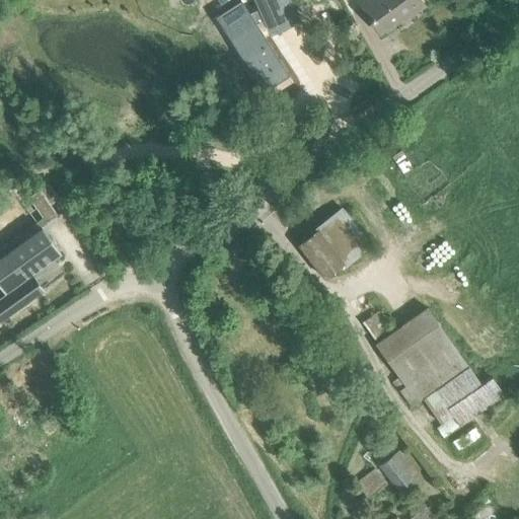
[(229,32),(276,103),(300,88),(276,51),(294,46),(279,0),(261,0),(272,32),(266,34),(253,16),(229,32)]
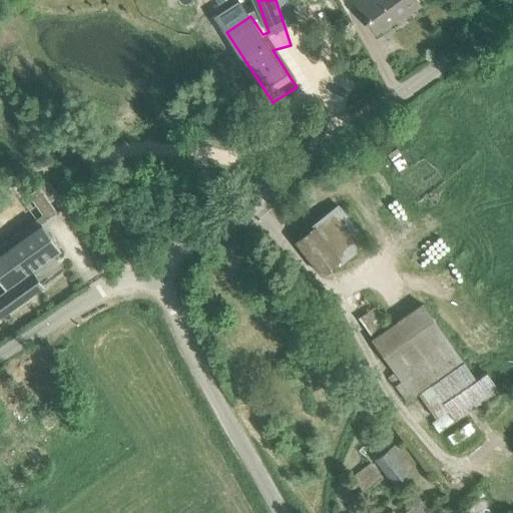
[(370,0),(359,8),(376,32),(401,14),(403,16),(418,6),(414,0),(370,0)]
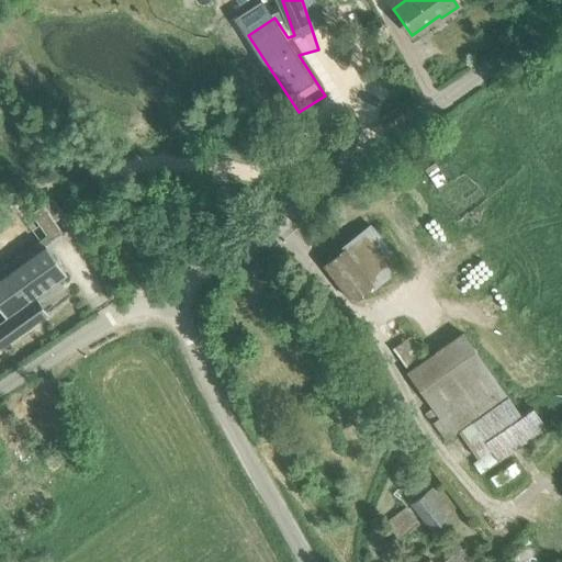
[(44,204),(30,214),(51,242),(64,233),(44,204)]
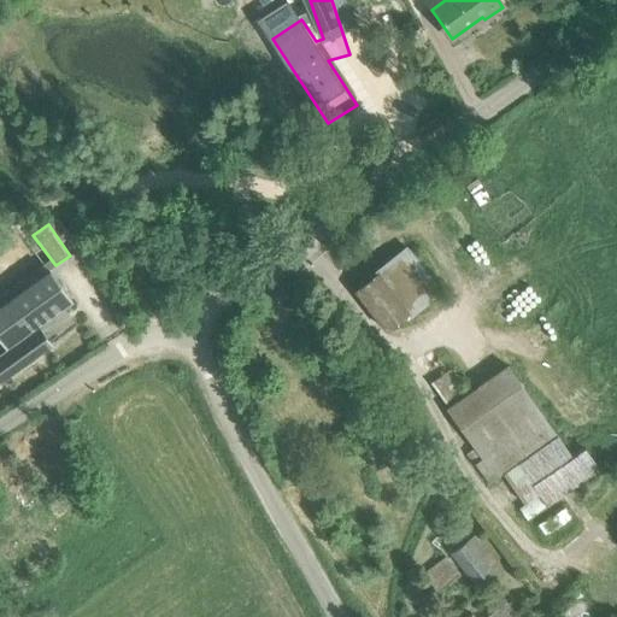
[(354,291),(386,331),(407,315),(410,317),(442,292),(406,246),(375,270),(377,272),(354,291)]
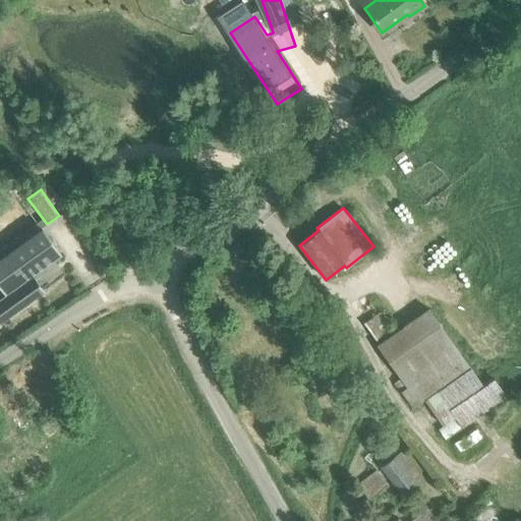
[(0,289),(6,297),(0,301),(0,323),(44,291),(32,276),(61,254),(42,229),(0,258),(0,289)]
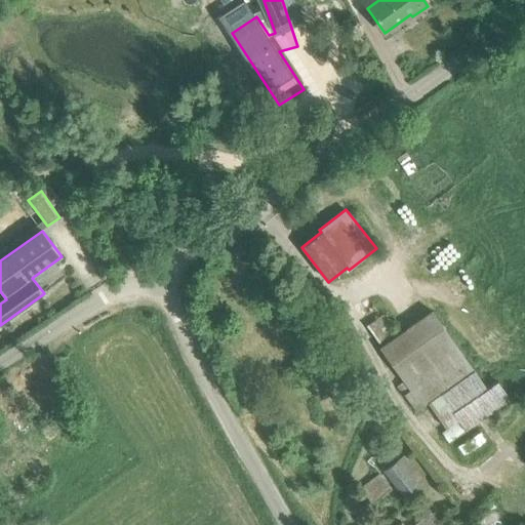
[(231,250),(237,258),(245,251),(239,244),(231,250)]
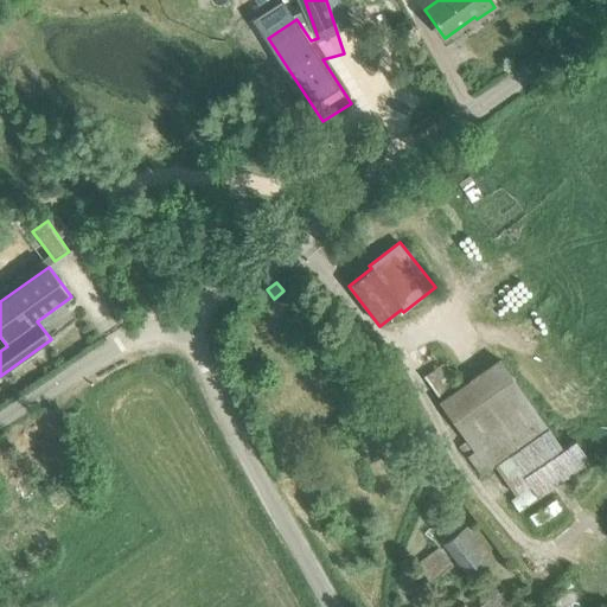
[(466,457),(479,474),(545,428),(497,360),(438,402),(472,452),(466,457)]
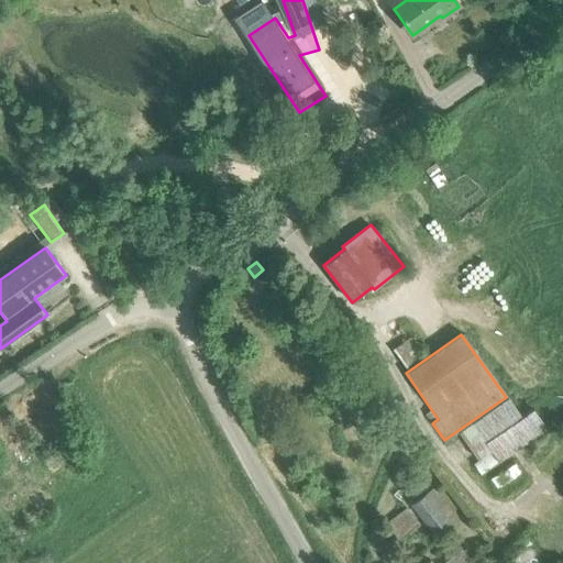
[(393,349),(406,368),(423,356),(410,337),(393,349)]
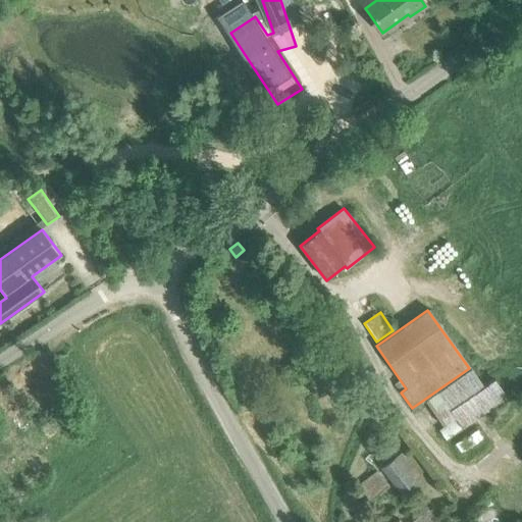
[(444,427),(438,430),(446,440),(462,428),(507,398),(494,379),(482,386),(471,369),(426,401),(444,427)]
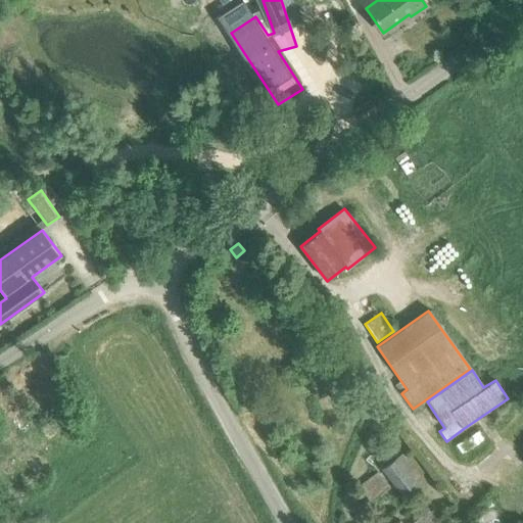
[(382,469),(405,497),(425,481),(402,453),(382,469)]
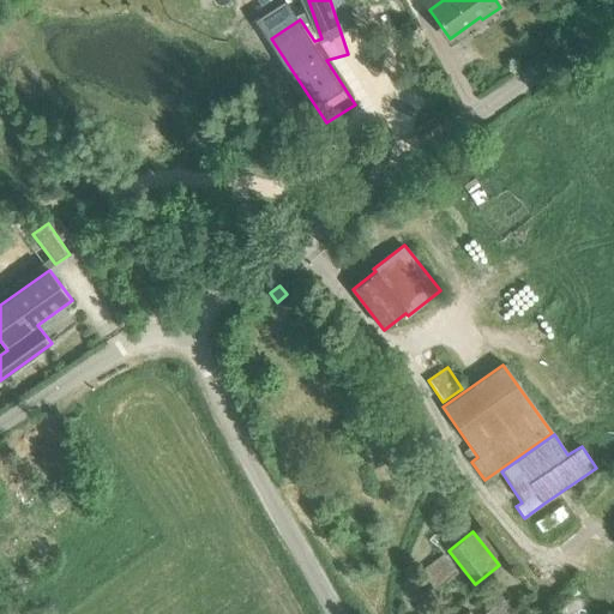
[(422,571),(435,589),(458,571),(445,553),(422,571)]
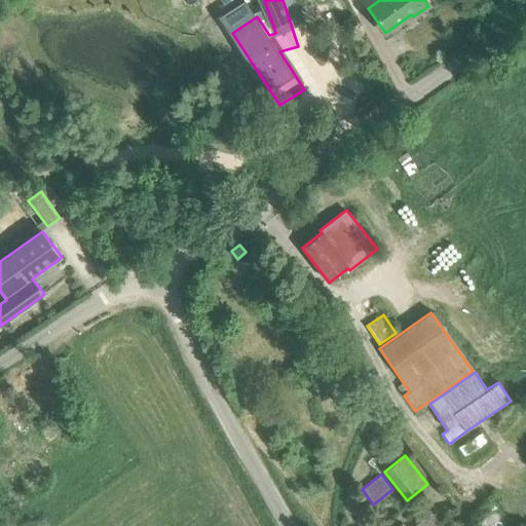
[(440,525),(433,514),(415,525),(403,525),(402,524),(398,525),(440,525)]
